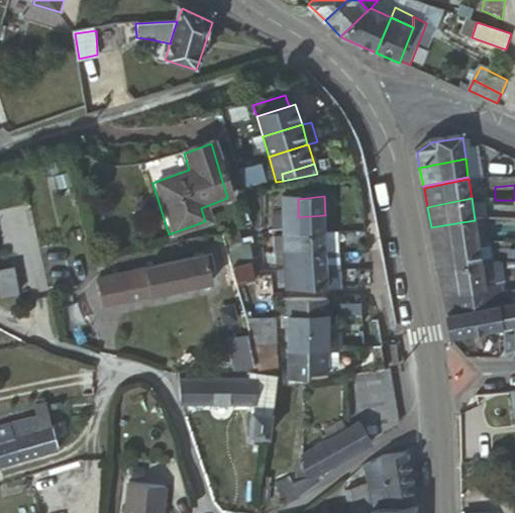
[(286,227),(299,226),(298,217),(298,199),(285,199),(285,217),(286,227)]
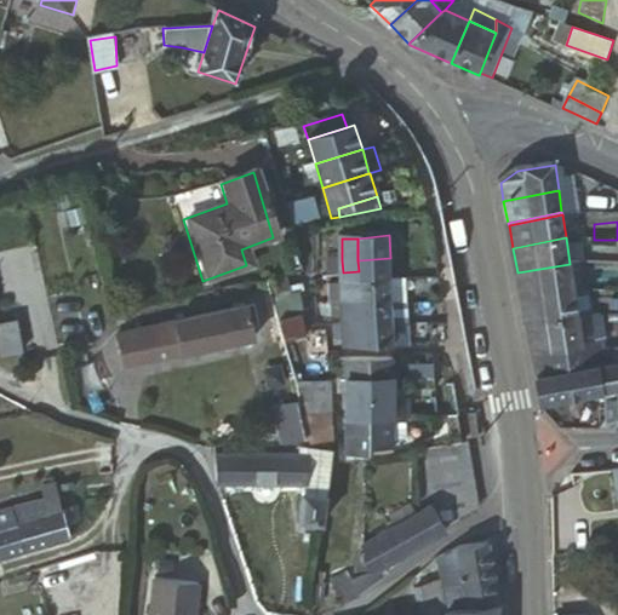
[(405,279),(404,257),(390,258),(392,280),(405,279)]
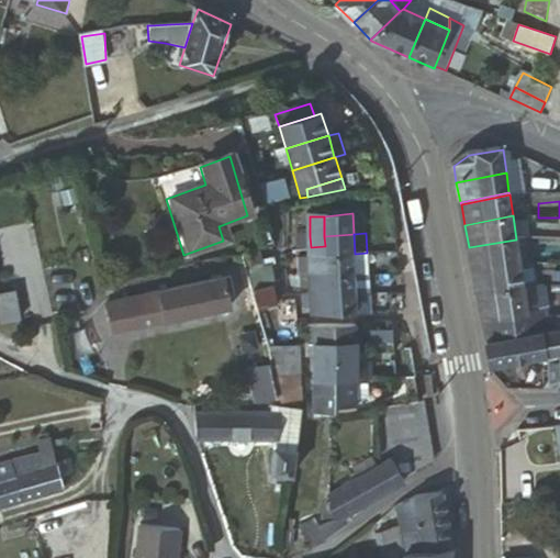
[(325,246),(325,256),(355,254),(354,234),(324,236),(325,246)]
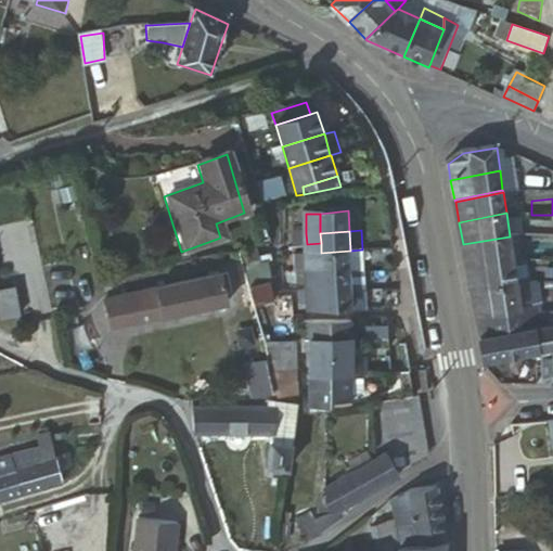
[(306,233),(296,233),(296,251),(307,250),(307,244),(306,233)]
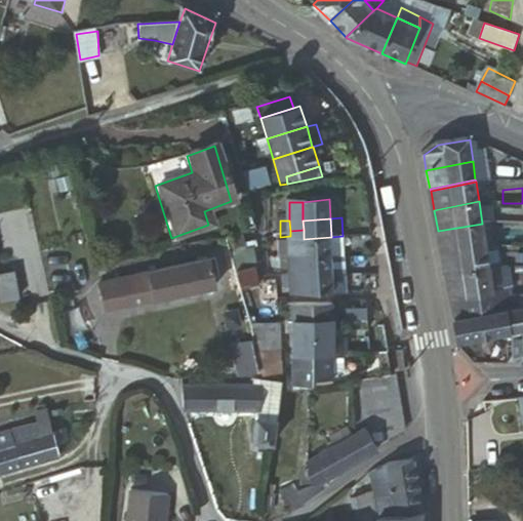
[(438,231),(443,254),(485,246),(482,224),(438,231)]
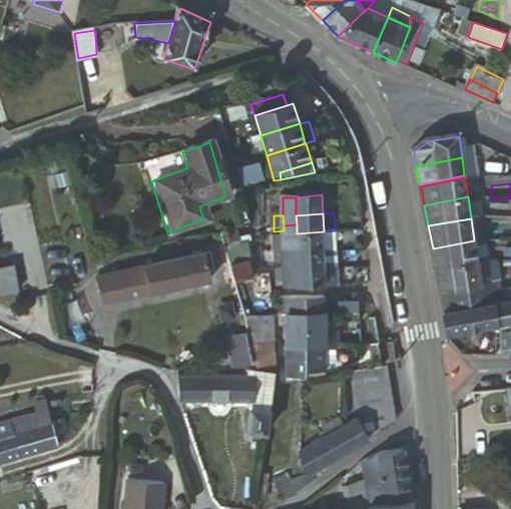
[(284,230),(284,234),(297,233),(297,224),(284,225),(284,230)]
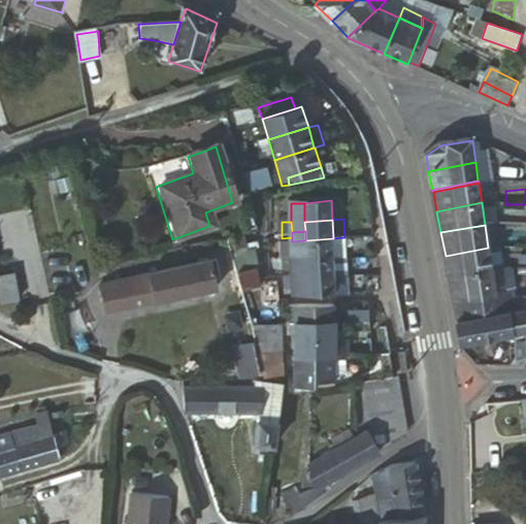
[(334,258),(348,256),(347,237),(344,237),(333,238),(334,258)]
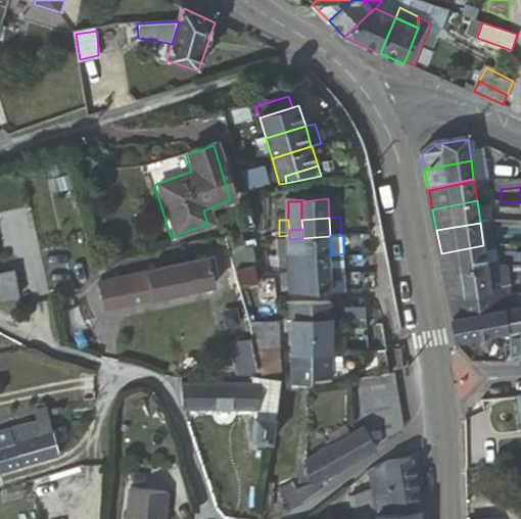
[(243,250),(240,236),(231,239),(234,253),(243,250)]
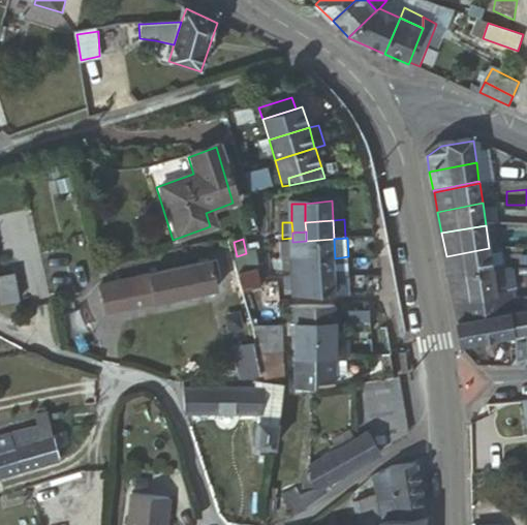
[(306,241),(307,259),(334,258),(335,258),(334,239),(306,241)]
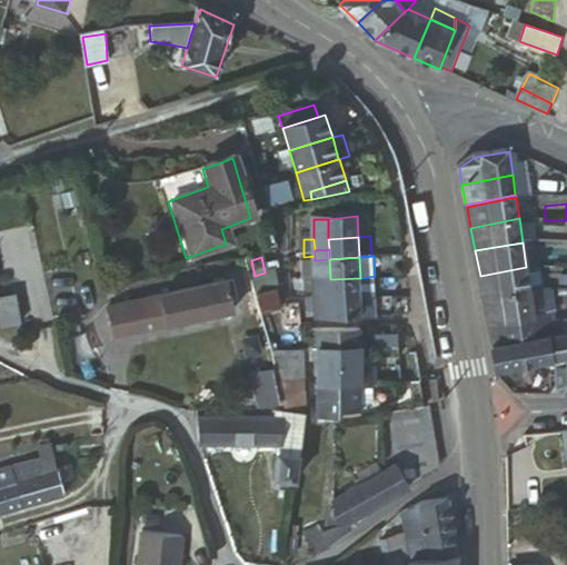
[(315,264),(316,279),(330,279),(329,259),(315,260),(315,264)]
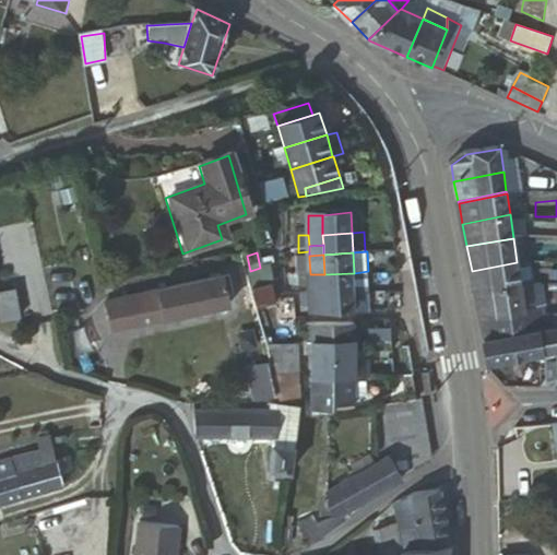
[(299,274),(310,274),(309,259),(298,260),(299,274)]
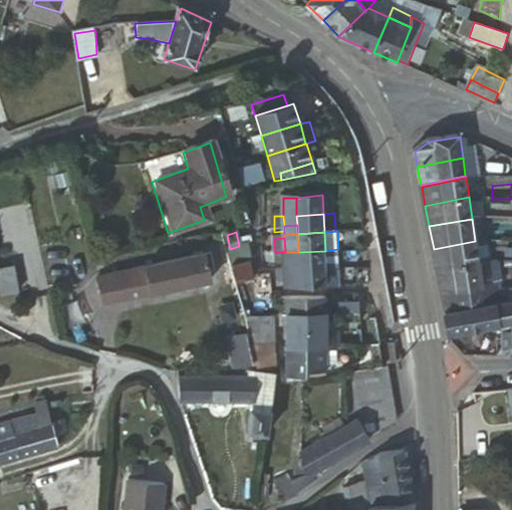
[(438,269),(478,262),(475,241),(434,249),(438,269)]
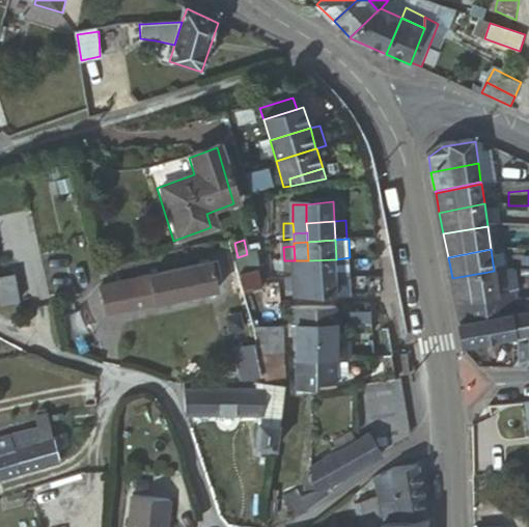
[(242,274),(258,271),(254,253),(247,254),(238,257),(242,274)]
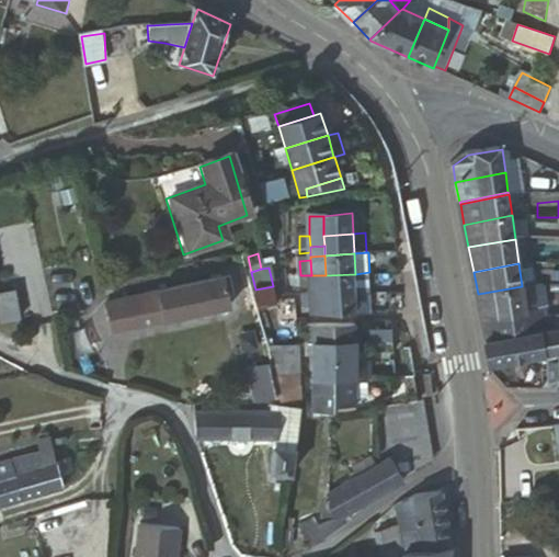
[(372,292),(373,292),(372,272),(369,272),(355,274),(356,293),(372,292)]
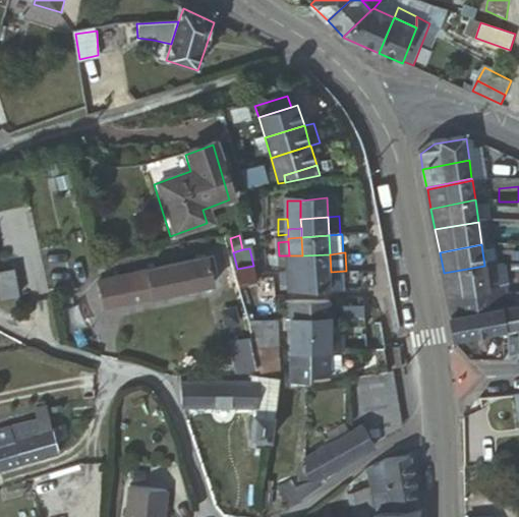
[(302,255),(303,274),(331,272),(330,254),(329,254),(302,255)]
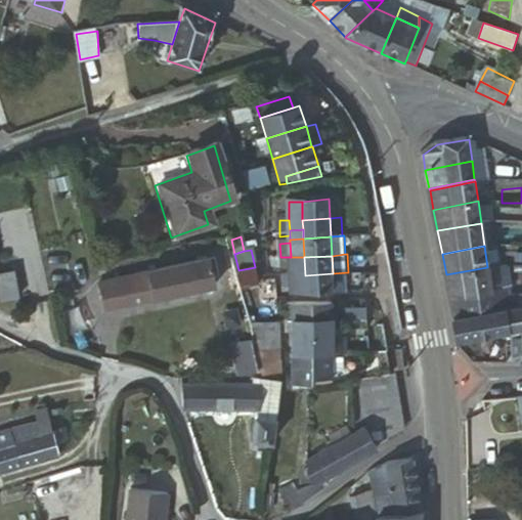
[(210,257),(199,259),(206,286),(217,284),(210,257)]
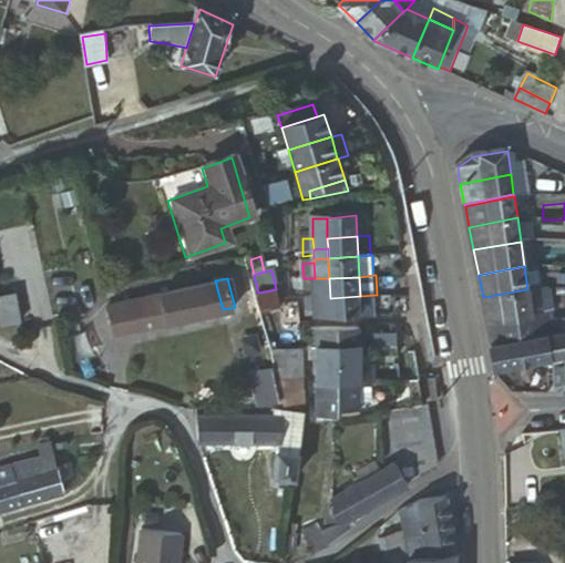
[(315,278),(316,299),(330,298),(329,278),(315,278)]
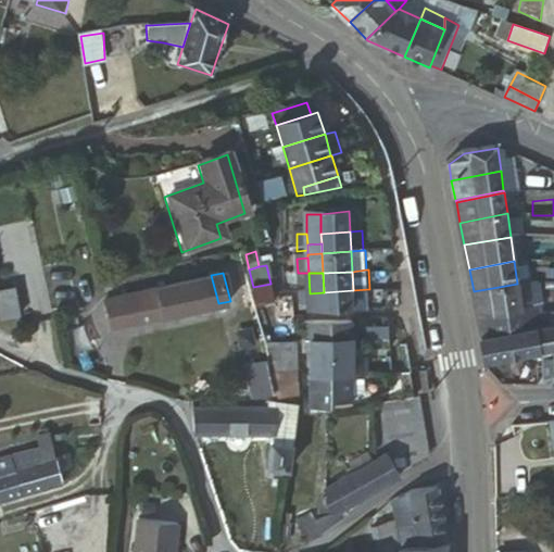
[(211,274),(198,278),(196,278),(197,286),(202,309),(218,304),(218,303),(211,275),(211,274)]
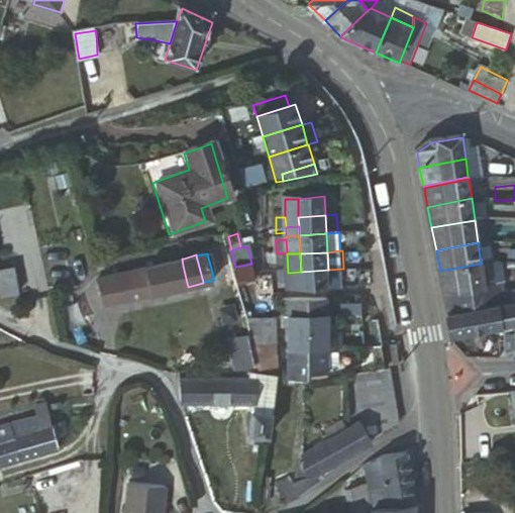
[(183,266),(182,259),(100,279),(102,285),(169,269),(183,266)]
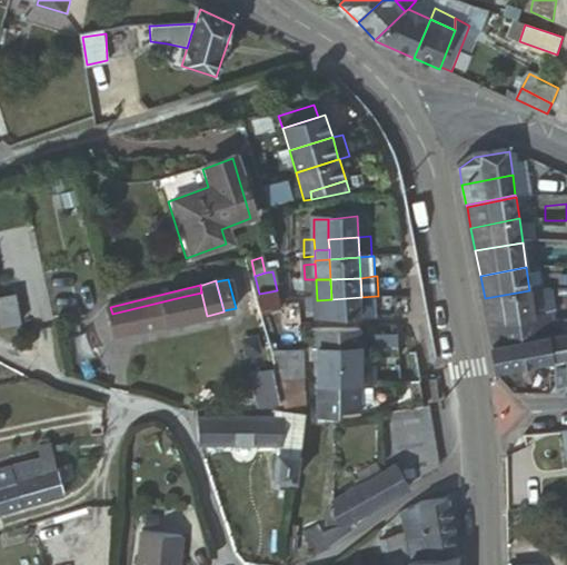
[(261,305),(279,300),(277,290),(259,294),(261,305)]
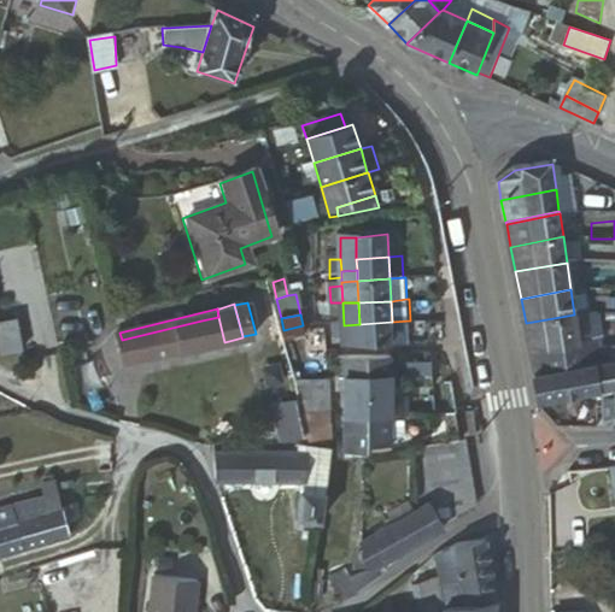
[(564,346),(579,342),(574,315),(526,323),(532,353),(564,346)]
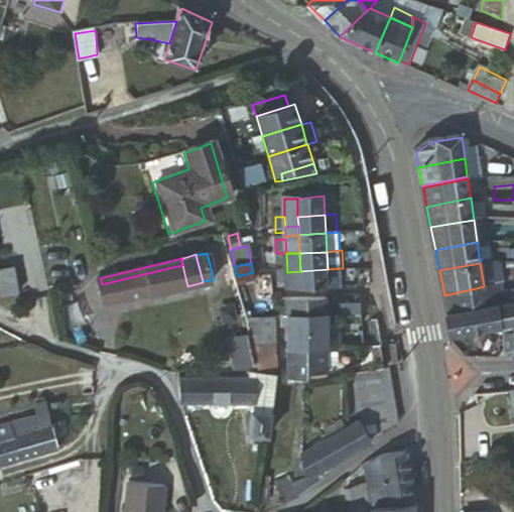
[(168,268),(173,289),(187,286),(182,265),(168,268)]
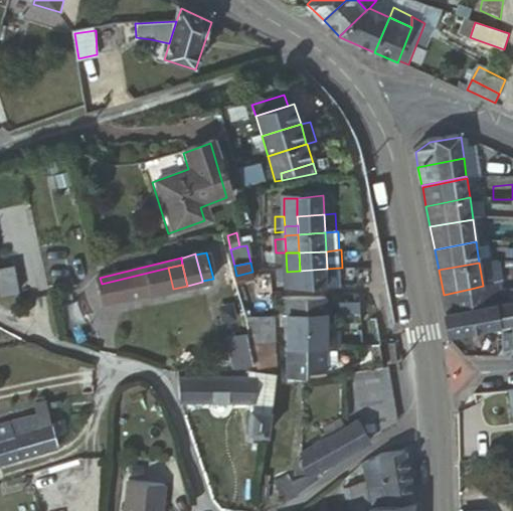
[(102,284),(107,305),(173,289),(168,268),(102,284)]
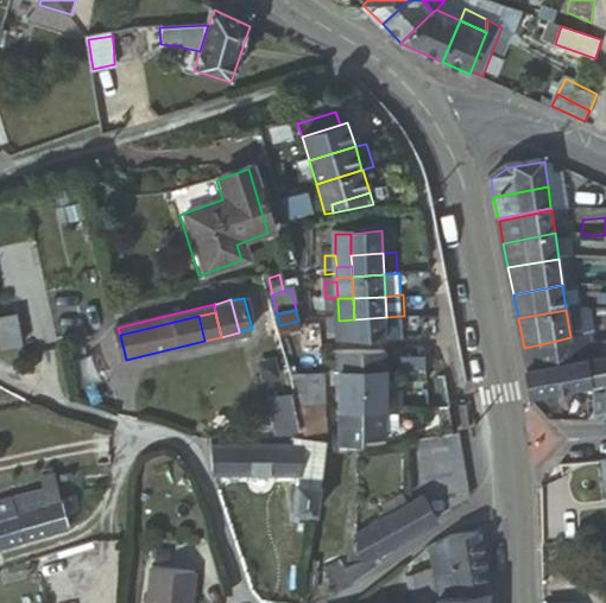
[(386,341),(404,340),(403,316),(386,317),(386,341)]
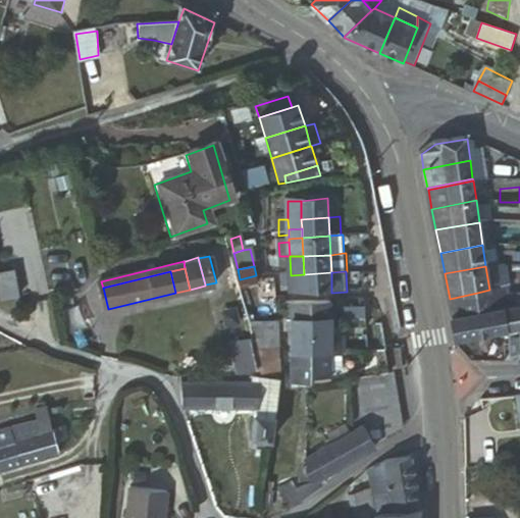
[(0,274),(0,292),(1,299),(18,296),(14,272),(0,274)]
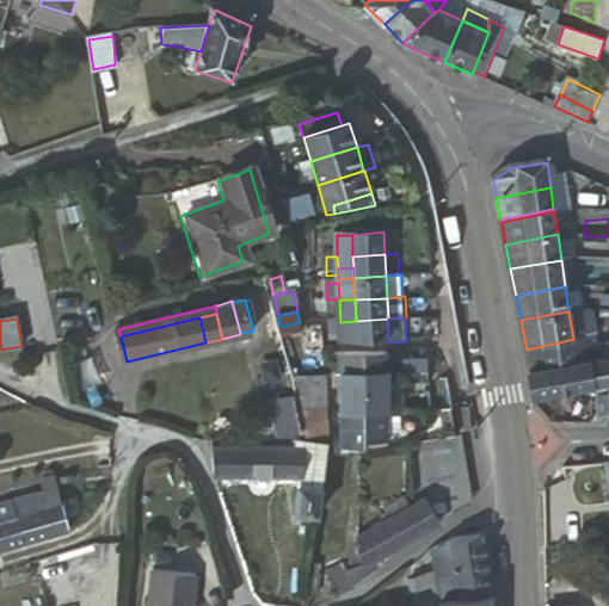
[(356,321),(357,344),(388,342),(388,319),(356,321)]
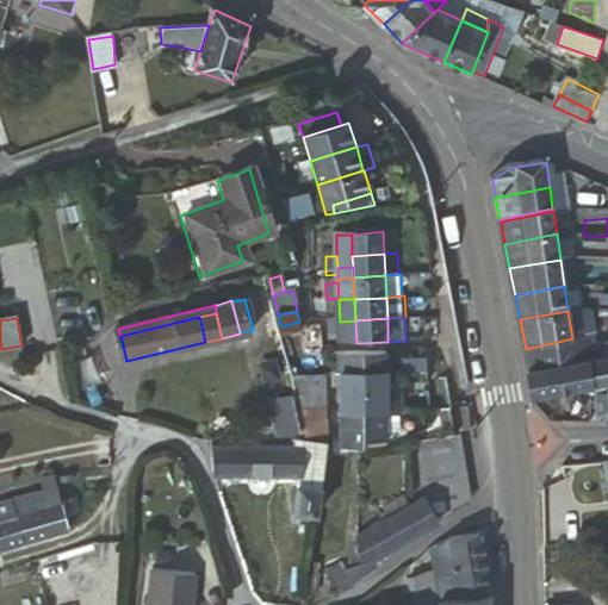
[(340,322),(341,344),(357,343),(355,320),(340,322)]
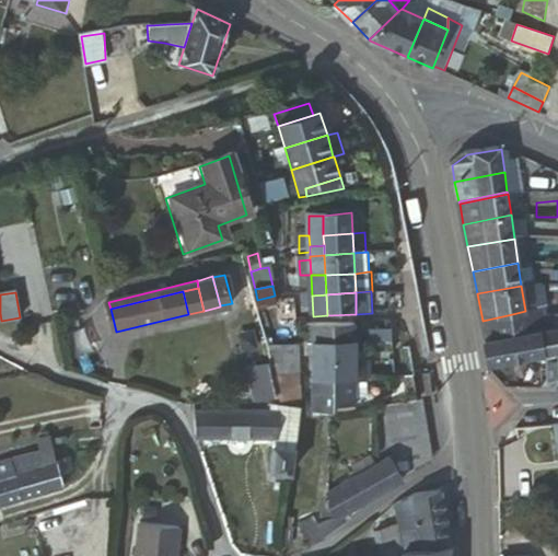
[(277,307),(275,296),(257,300),(260,311),(277,307)]
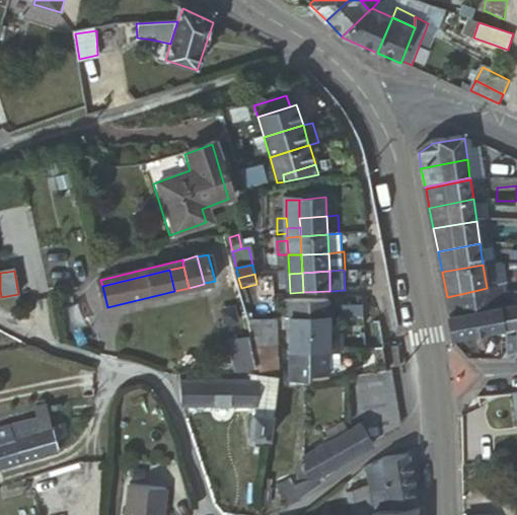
[(513,304),(511,294),(503,296),(501,285),(487,288),(474,291),(478,311),(513,304)]
